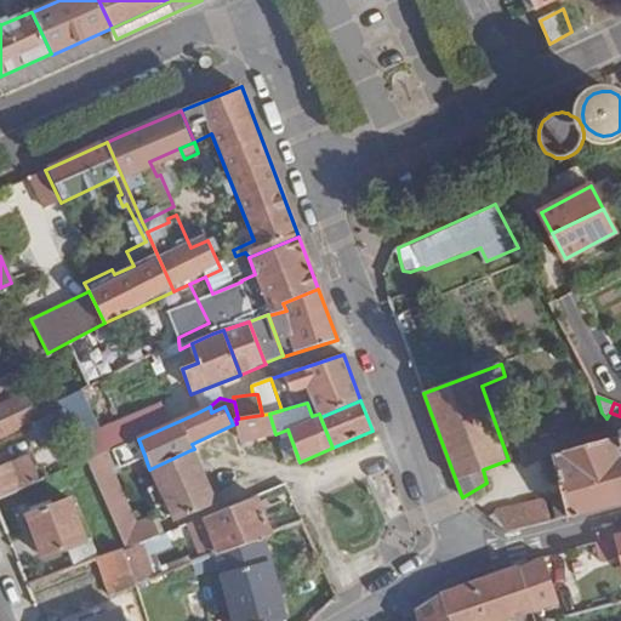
[(0,438),(32,423),(35,422),(32,415),(28,409),(0,422),(0,438)]
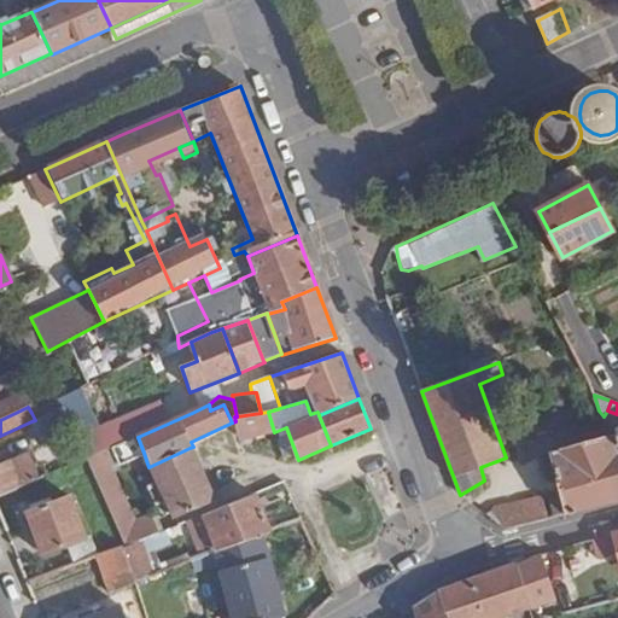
[(35,420),(31,421),(42,444),(74,430),(64,407),(35,420)]
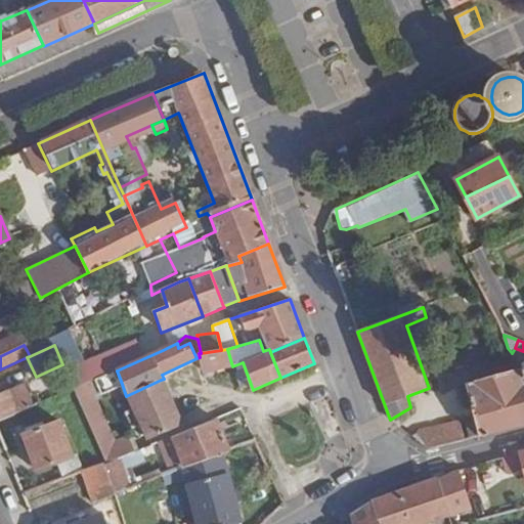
[(227,349),(221,350),(201,353),(199,353),(200,357),(204,374),(232,366),(227,349)]
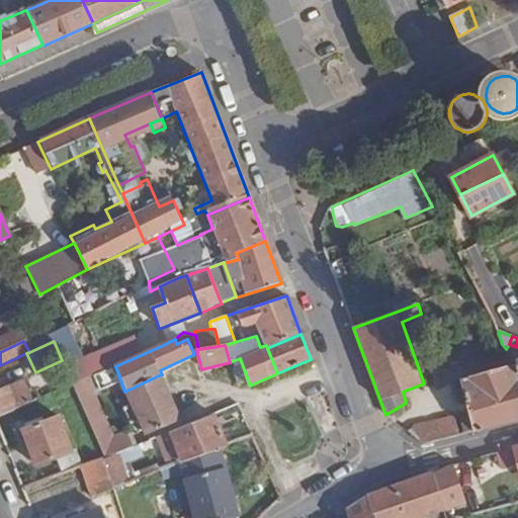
[(64,366),(71,384),(88,377),(93,375),(115,366),(110,356),(93,363),(89,355),(64,366)]
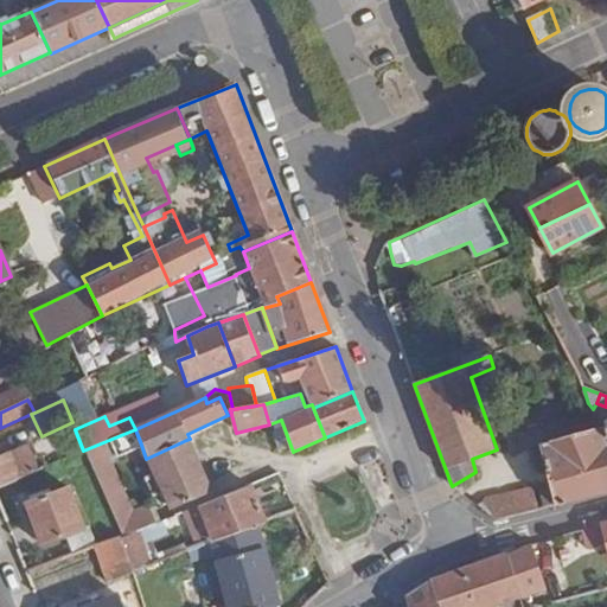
[(606,427),(606,428),(542,443),(551,484),(542,486),(547,508),(606,491),(606,427)]
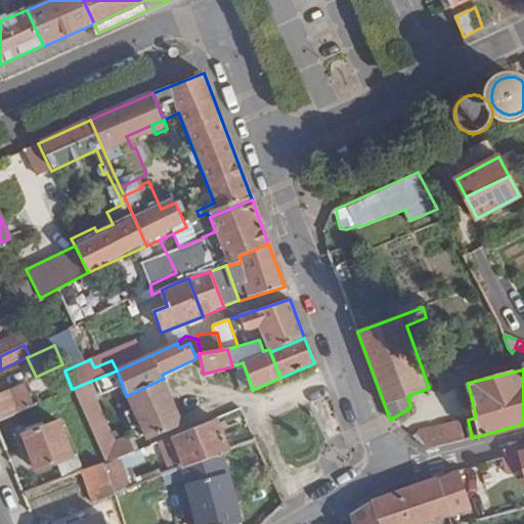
[(122,384),(117,370),(94,380),(101,394),(122,384)]
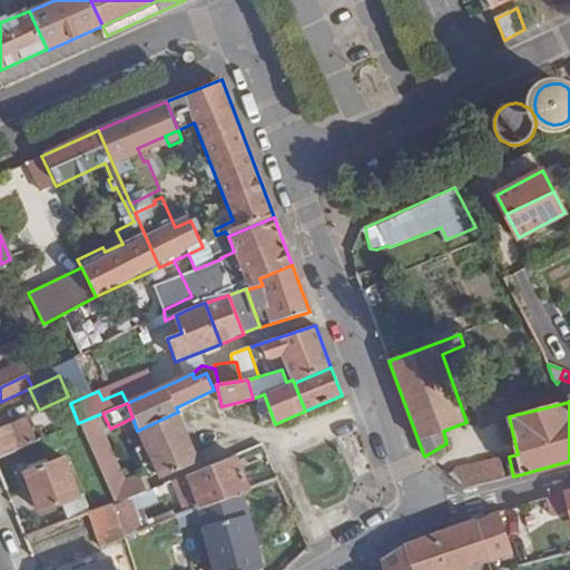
[(198,462),(175,413),(137,431),(160,480),(198,462)]
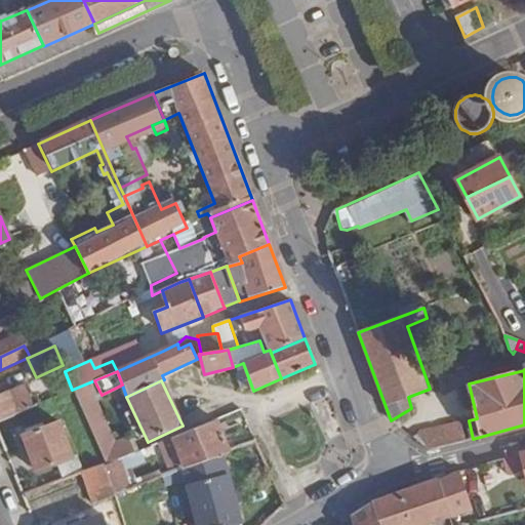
[(89,382),(72,390),(107,462),(120,457),(140,449),(135,438),(116,445),(89,382)]
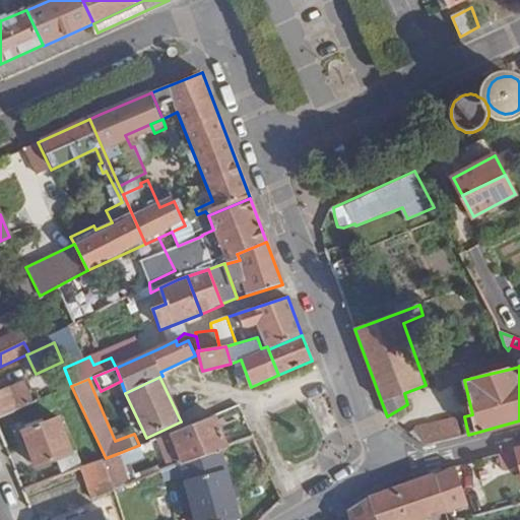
[(24,382),(0,392),(0,416),(33,402),(24,382)]
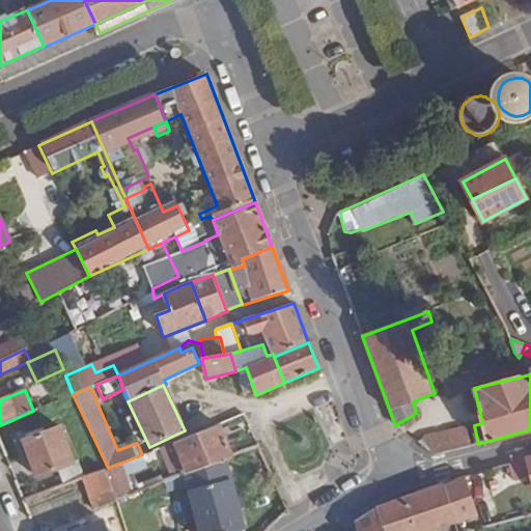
[(174,442),(180,457),(226,440),(219,424),(174,442)]
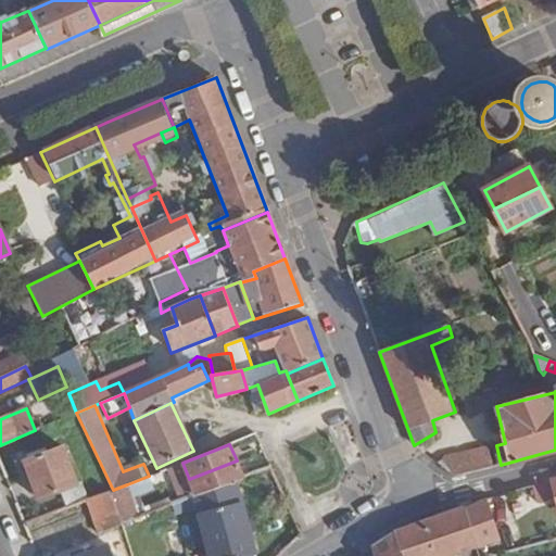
[(454,476),(494,466),(490,446),(445,456),(439,465),(454,476)]
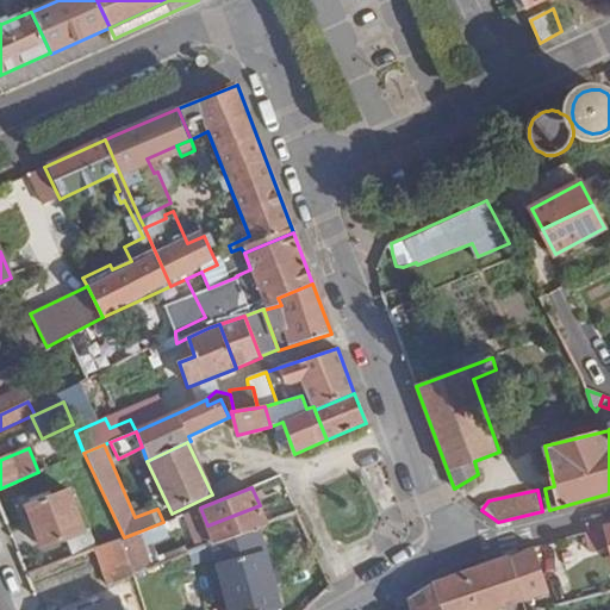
[(69,492),(27,508),(43,548),(85,533),(69,492)]
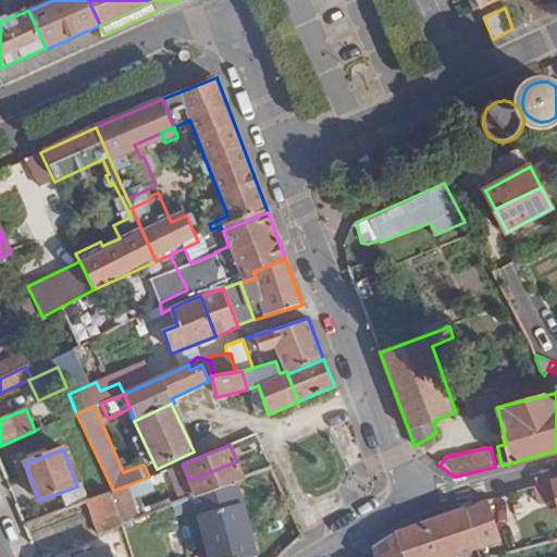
[(236,482),(244,479),(237,461),(189,480),(192,485),(196,496),(236,482)]
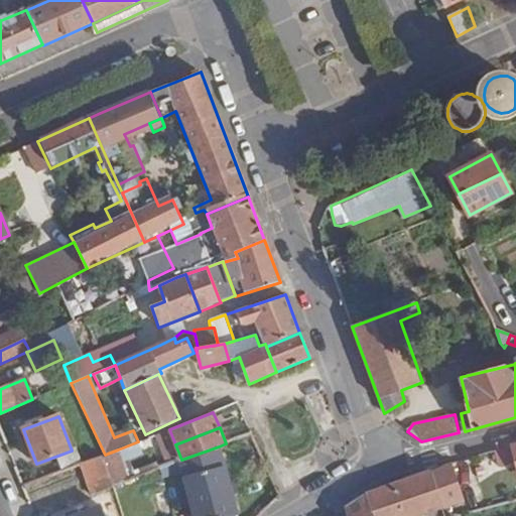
[(499,468),(514,465),(510,445),(495,448),(499,468)]
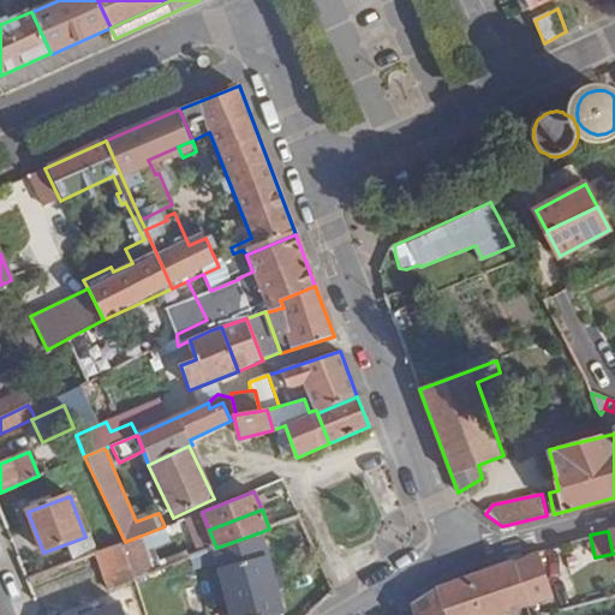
[(201,555),(190,559),(193,572),(218,565),(231,614),(279,614),(284,614),(261,532),(216,548),(201,555)]
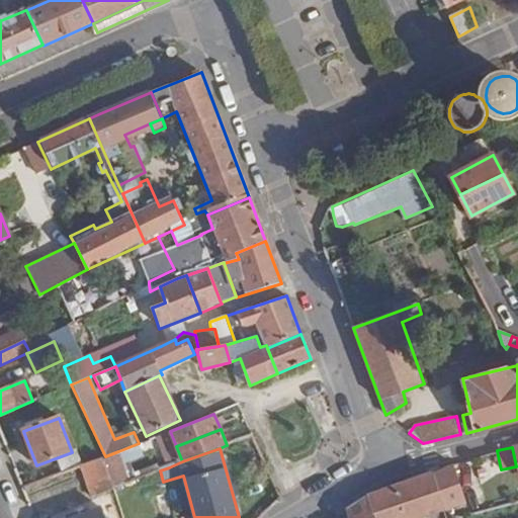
[(105,456),(104,457),(109,473),(124,467),(118,451),(105,456)]
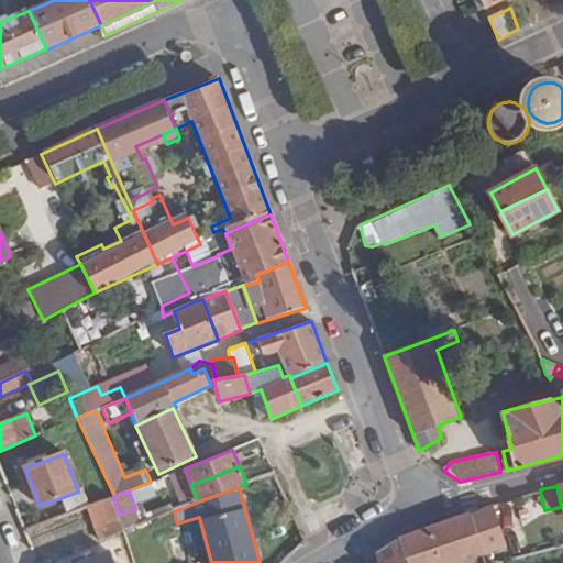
[(179,496),(184,508),(198,501),(194,490),(179,496)]
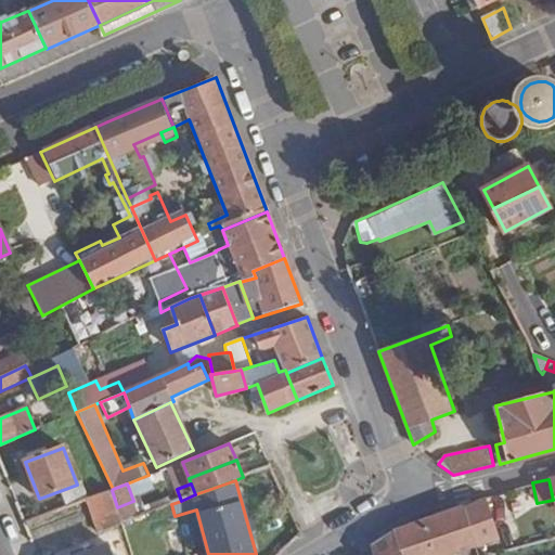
[(112,490),(85,500),(95,531),(121,523),(117,507),(112,490)]
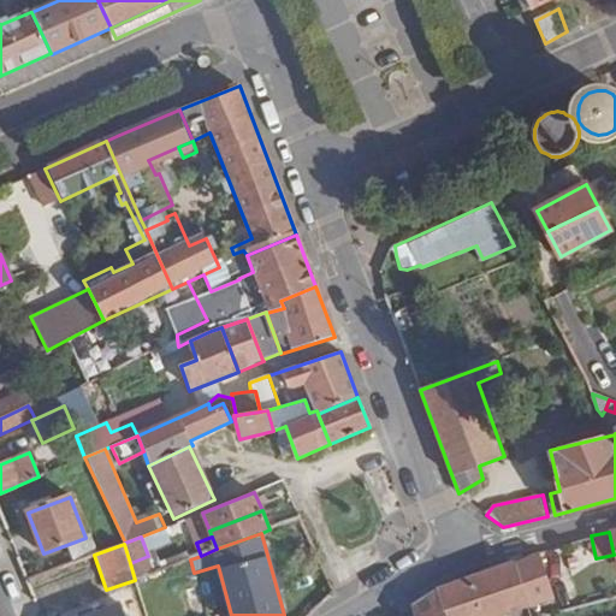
[(515,562),(529,605),(546,599),(557,596),(546,567),(542,554),(515,562)]
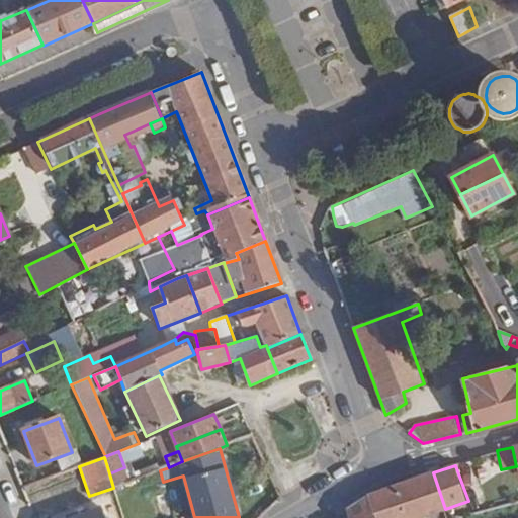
[(109,473),(113,488),(131,482),(124,467),(109,473)]
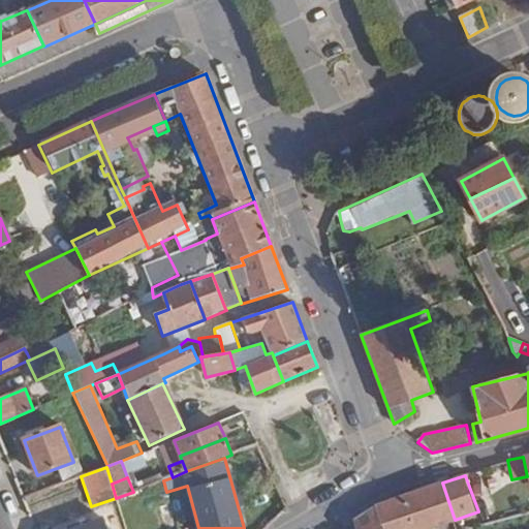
[(433,528),(457,528),(455,520),(442,483),(377,505),(353,520),(355,528),(429,528),(433,528)]
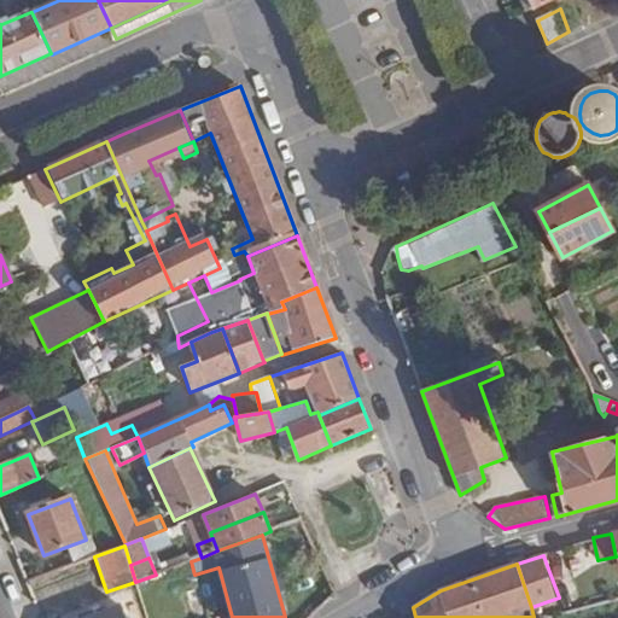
[(548,569),(559,598),(573,592),(564,564),(548,569)]
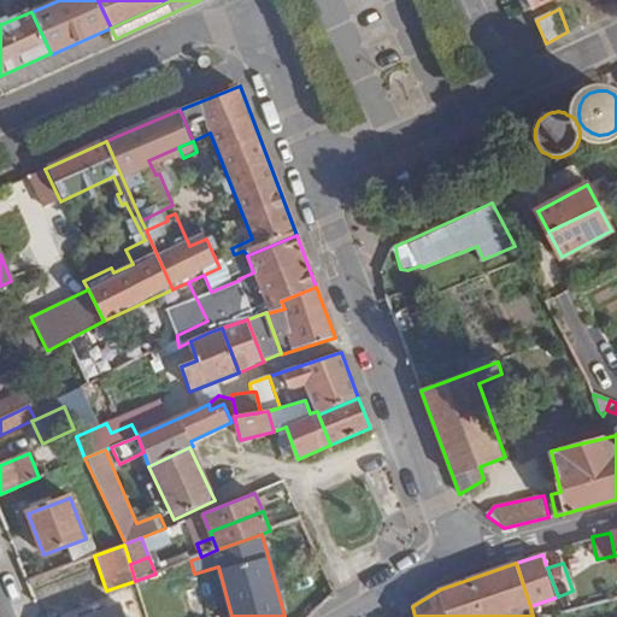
[(533,616),(544,616),(552,615),(547,600),(530,606),(533,616)]
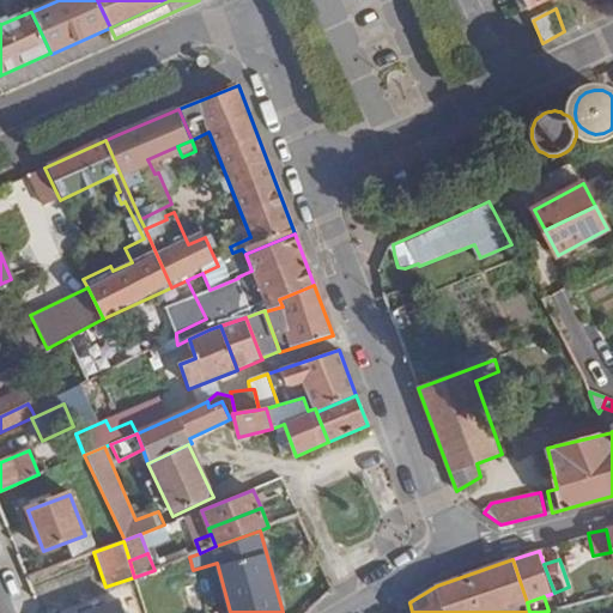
[(122,612),(117,599),(78,612),(122,612)]
